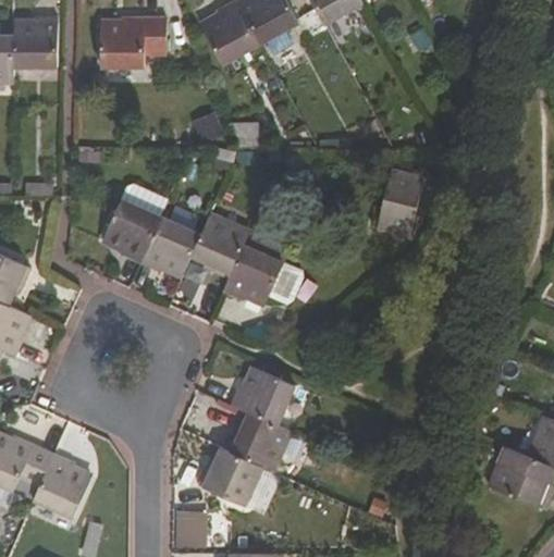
[(231,0),(214,9),(217,13),(197,24),(221,66),(260,45),(235,0),(231,0)]
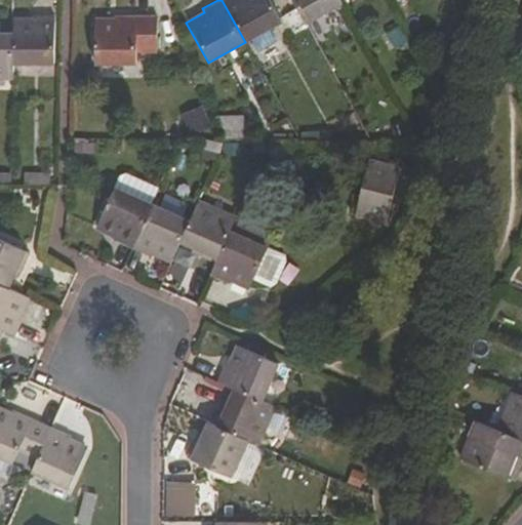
[(222,0),(245,42),(281,22),(268,0),(222,0)]
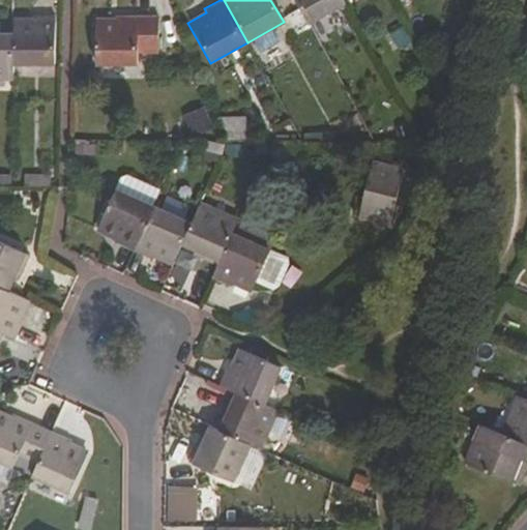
[(341,0),(293,0),(308,25),(344,4),(341,0)]
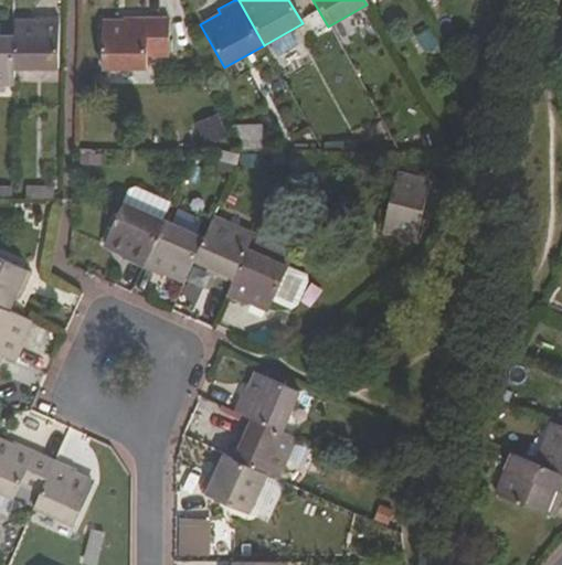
[(57,70),(57,17),(36,17),(36,21),(12,21),(13,35),(13,70),(57,70)]
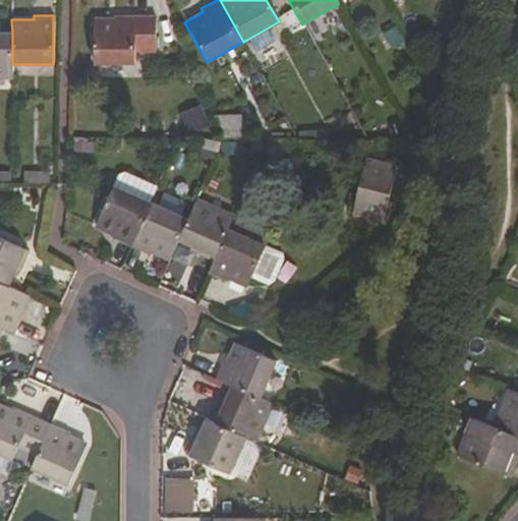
[(133,52),(155,53),(154,15),(113,16),(113,19),(93,19),(93,64),(133,64),(133,52)]
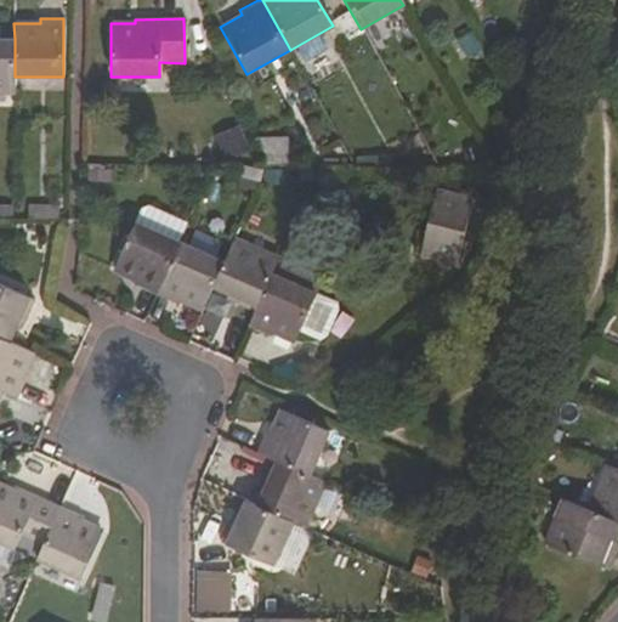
[(471,29),(452,37),(460,56),(478,49),(471,29)]
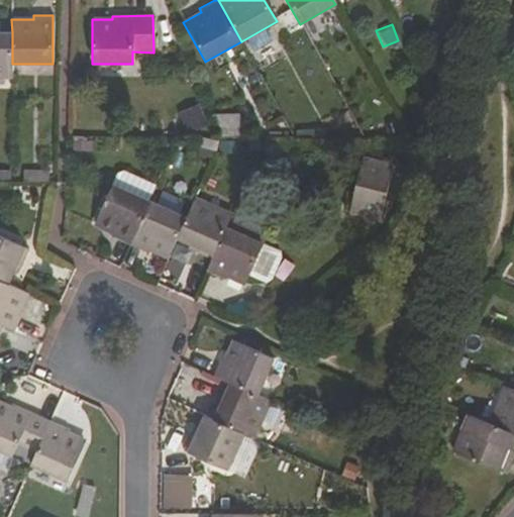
[(12,32),(0,31),(0,77),(12,77),(12,64),(12,32)]
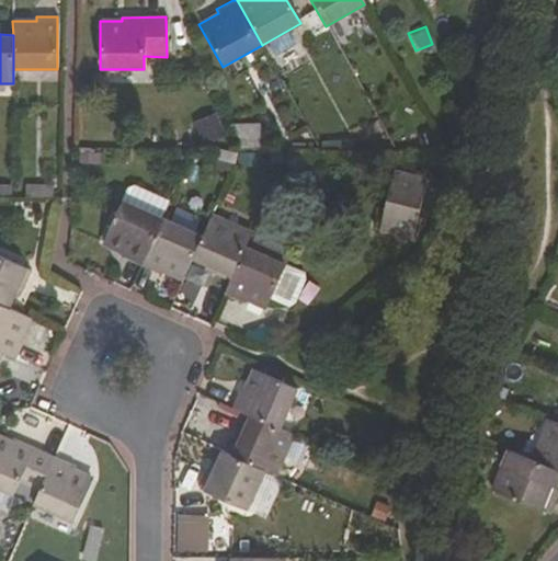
[(191,123),(203,142),(215,135),(203,115),(191,123)]
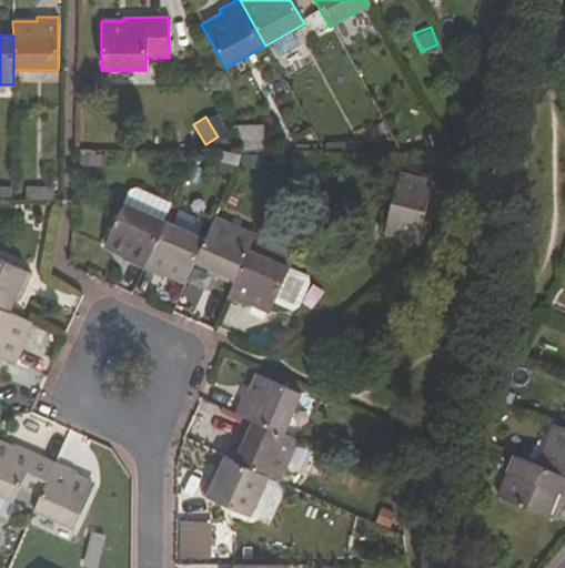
[(235,130),(242,149),(265,142),(260,123),(235,130)]
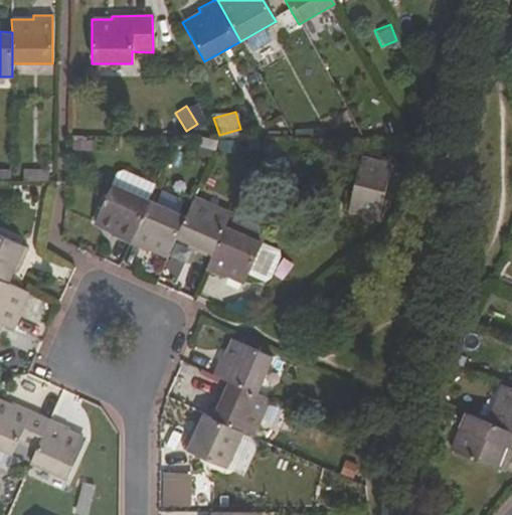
[(360,162),(351,213),(382,219),(391,167),(360,162)]
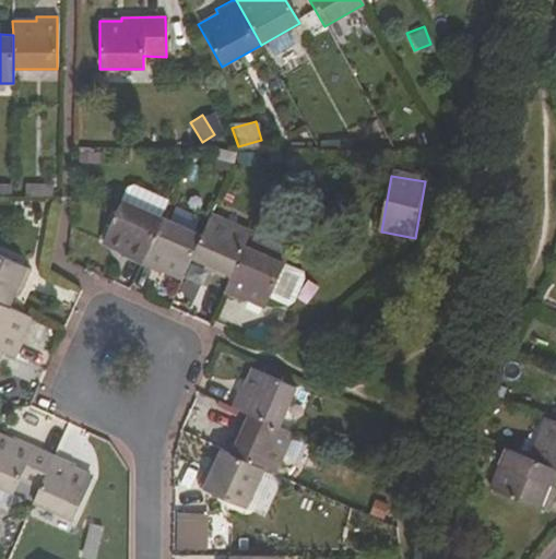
[(49,182),(22,183),(22,197),(49,195),(49,182)]
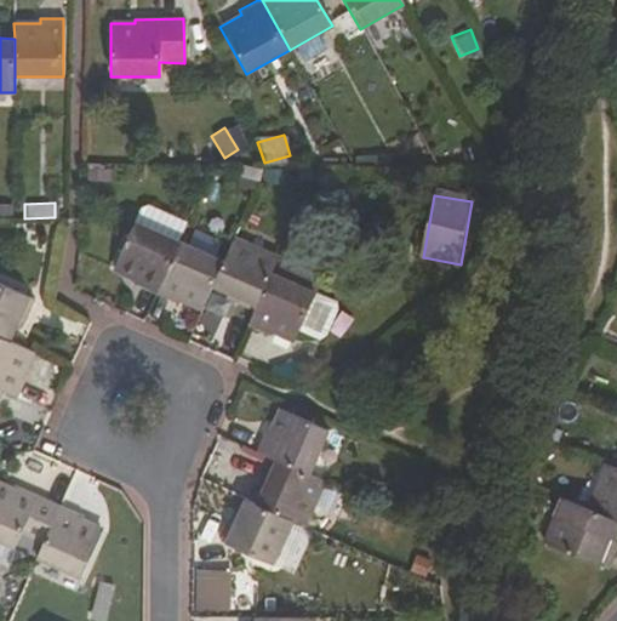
[(113,269),(135,280),(133,284),(154,294),(178,240),(135,221),(113,269)]
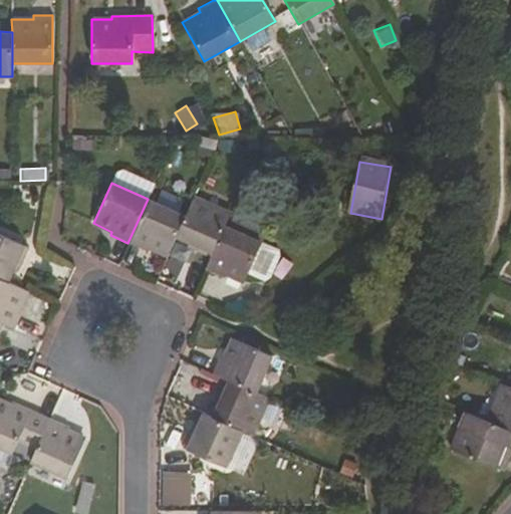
[(175,237),(193,245),(191,249),(211,258),(230,213),(193,197),(185,216),(175,237)]
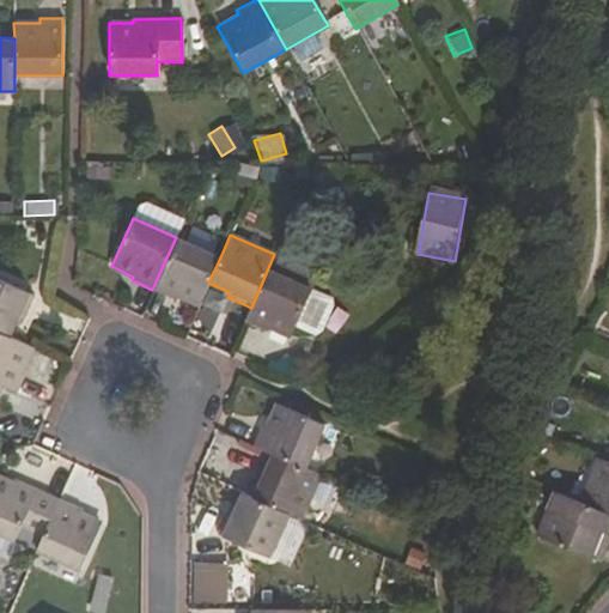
[(175,299),(177,295),(199,304),(208,283),(220,258),(176,237),(152,290),(175,299)]
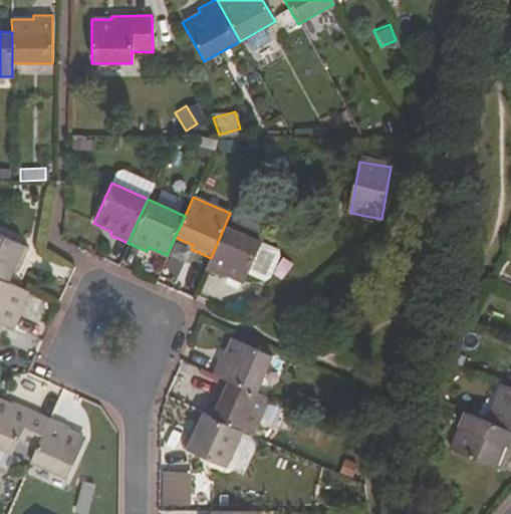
[(223,278),(233,257),(252,265),(255,255),(270,262),(276,260),(285,240),(283,234),(231,211),(230,213),(211,258),(205,271),(223,278)]
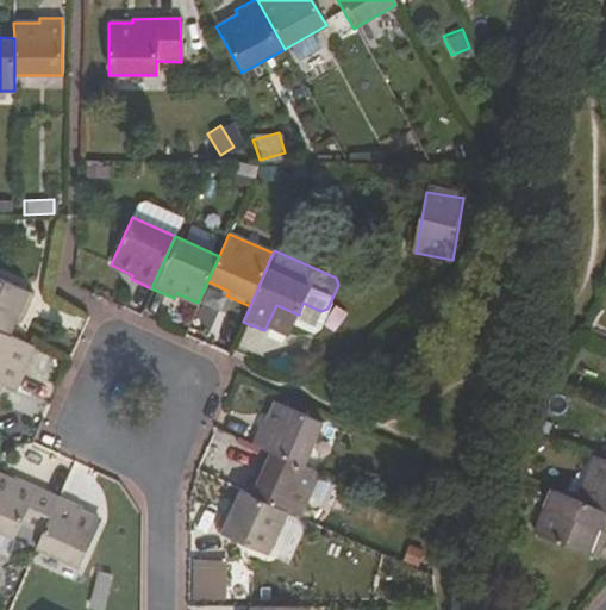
[(0,330),(10,335),(19,313),(26,316),(36,294),(0,278),(0,330)]
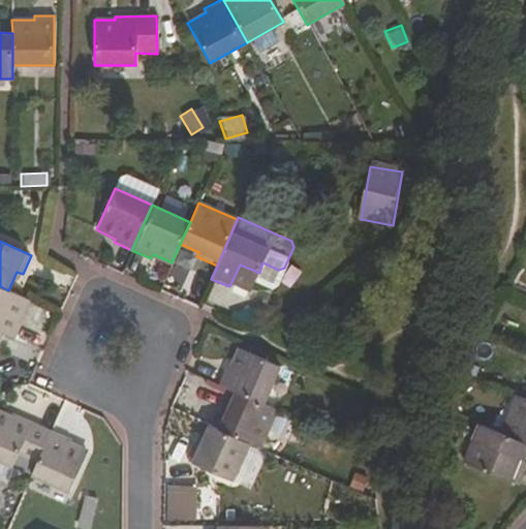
[(14,339),(22,320),(19,318),(27,299),(8,290),(0,286),(0,332),(4,334),(14,339)]
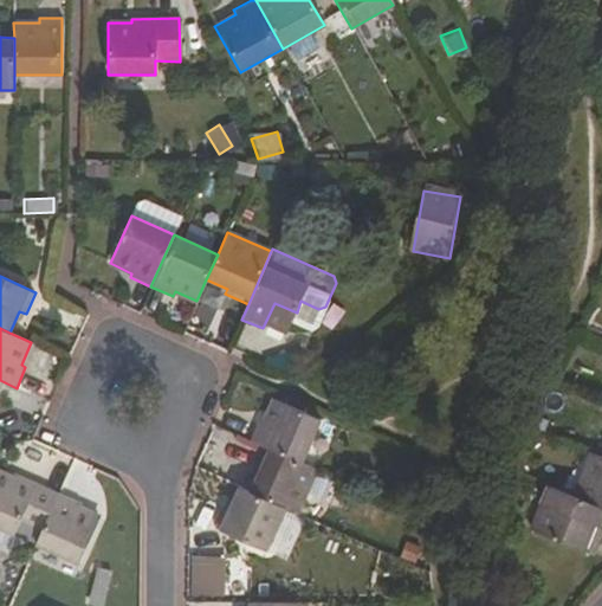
[(322,420),(273,399),(264,420),(258,419),(248,440),(263,446),(302,464),(322,420)]
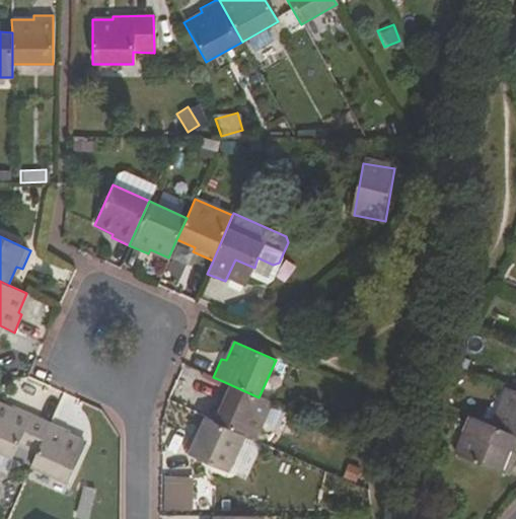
[(225,382),(217,400),(221,402),(213,421),(243,434),(254,439),(271,402),(259,397),(225,382)]
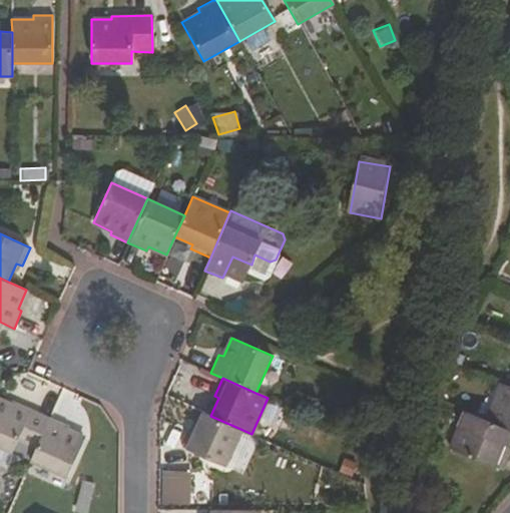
[(509,387),(499,383),(484,421),(509,431),(509,387)]
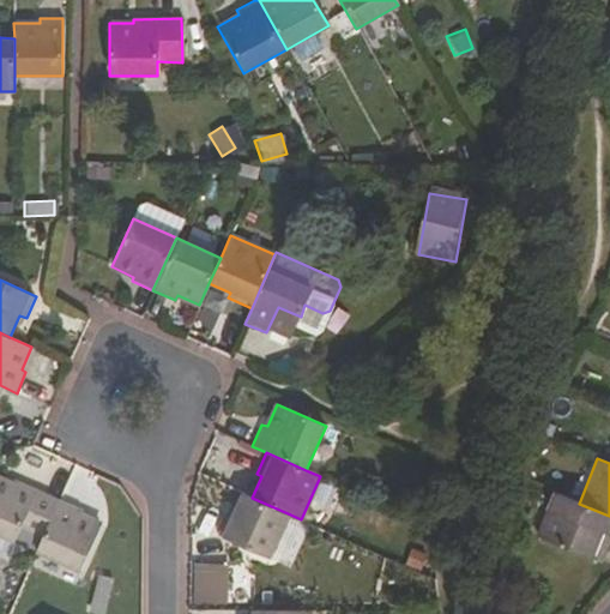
[(0,535),(14,542),(19,530),(41,540),(59,499),(14,480),(12,485),(0,479),(0,535)]
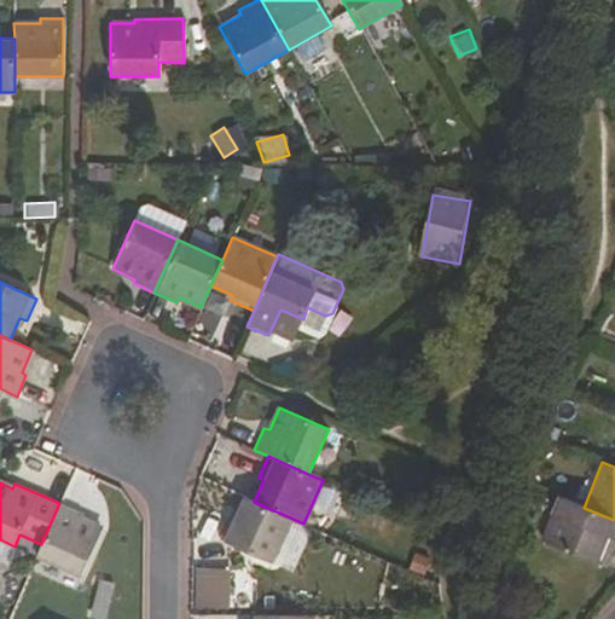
[(242,497),(232,520),(227,518),(218,539),(270,562),(290,518),(254,502),(242,497)]
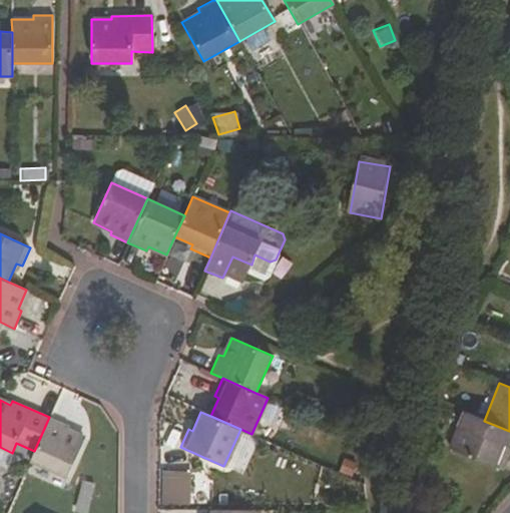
[(509,431),(484,421),(463,413),(449,449),(497,468),(509,436),(509,431)]
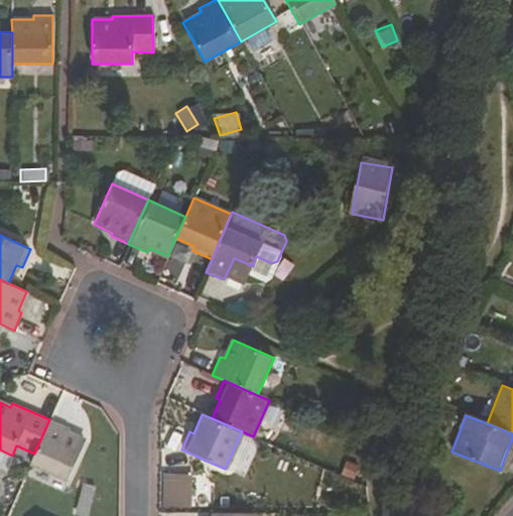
[(68,480),(86,440),(67,432),(69,427),(49,419),(34,454),(29,464),(68,480)]
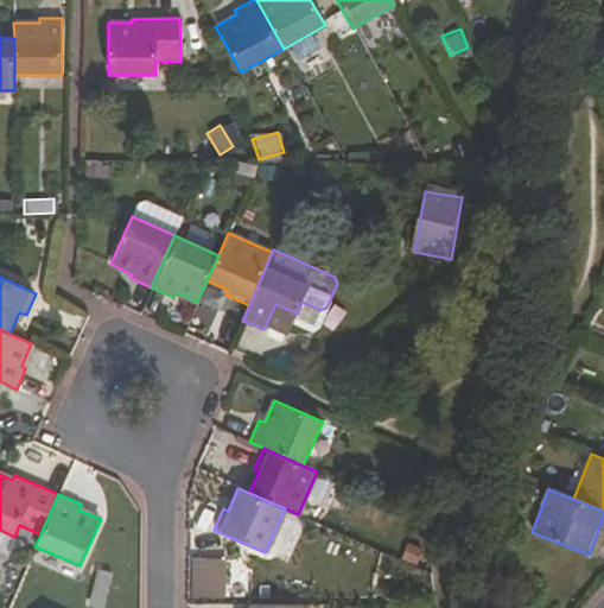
[(189,596),(222,596),(222,557),(189,557),(189,596)]
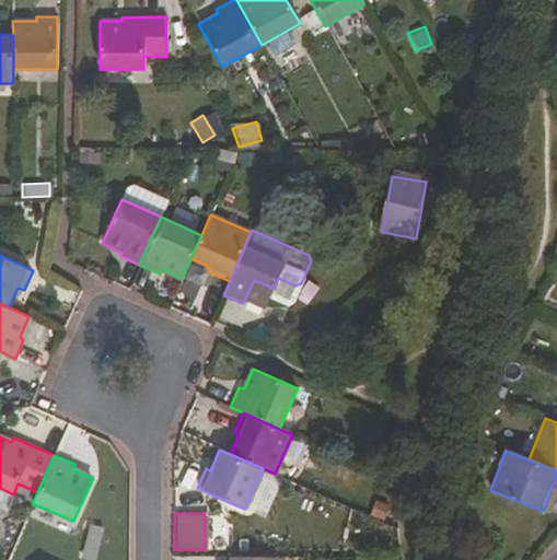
All buildings are outlined.
